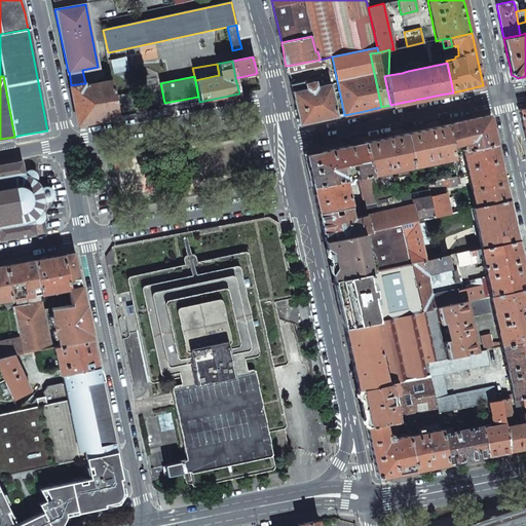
[(74,105),(77,124),(118,117),(114,97),(111,81),(84,86),(84,83),(71,85),(74,105)]
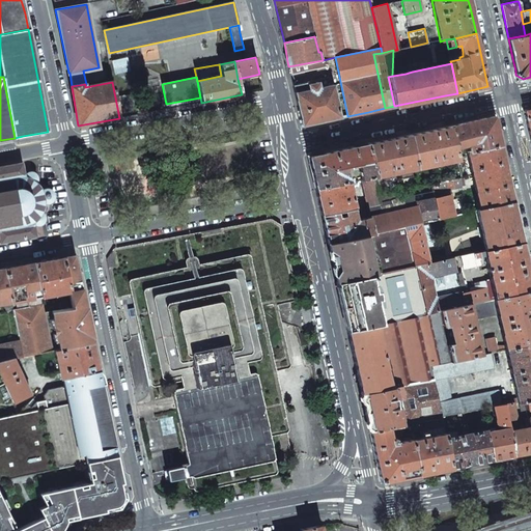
[(307,82),(292,85),(294,89),(295,92),(309,89),(308,84),(307,82)]
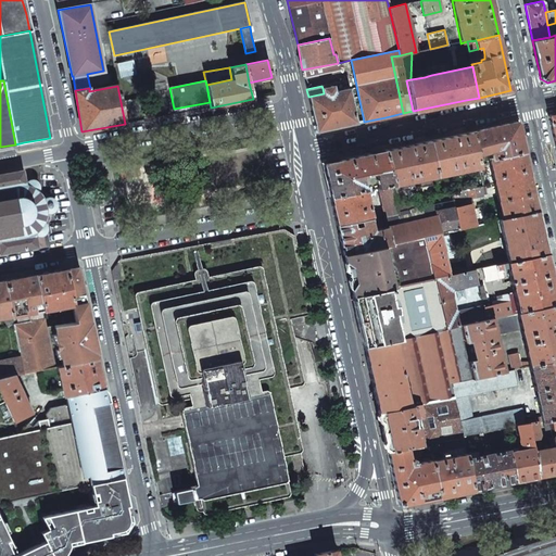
[(324,93),(308,97),(316,133),(338,127),(356,123),(349,88),(335,91),(333,86),(323,88),(324,93)]
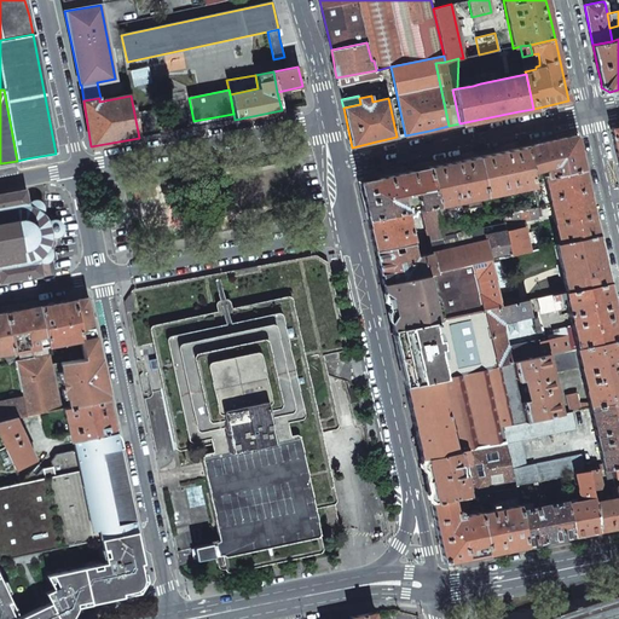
[(134,114),(139,138),(158,134),(155,110),(134,114)]
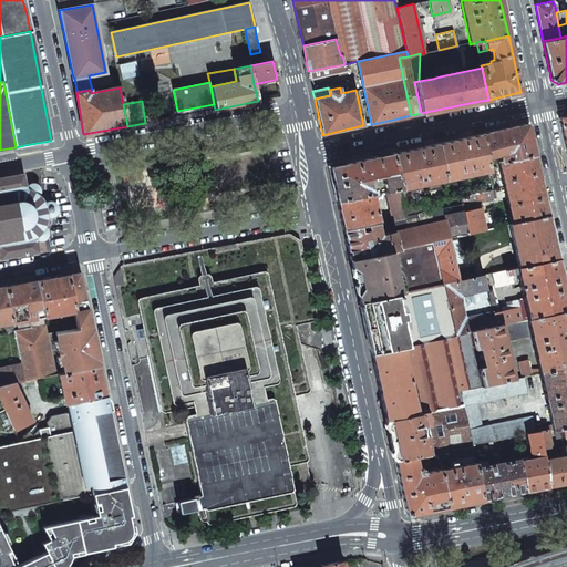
[(480,135),(485,160),(495,156),(498,151),(501,151),(503,162),(535,155),(528,125),(526,124),(492,132),(480,135)]
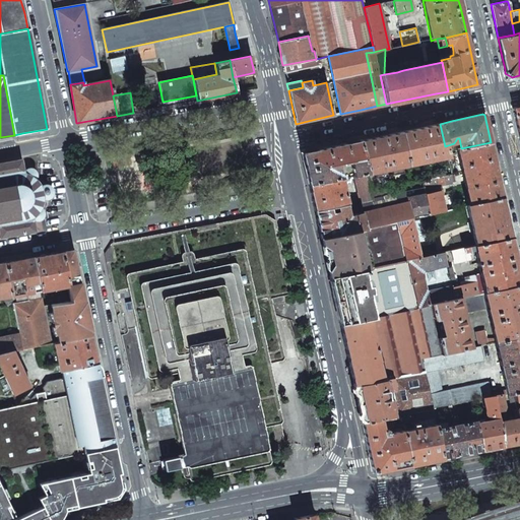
[(399,132),(406,165),(447,155),(445,146),(440,124),(417,129),(399,132)]
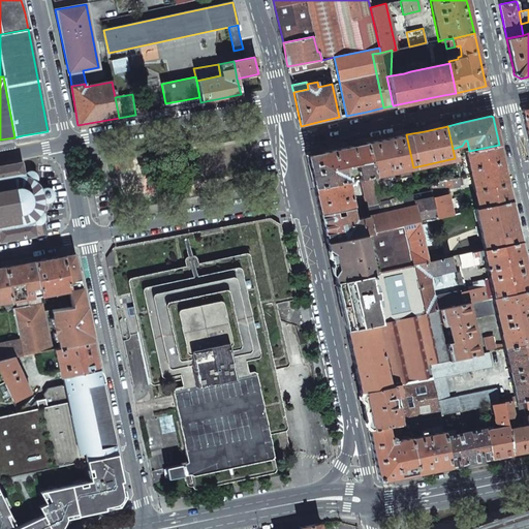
[(366,144),(373,176),(413,167),(406,134),(383,139),(366,144)]
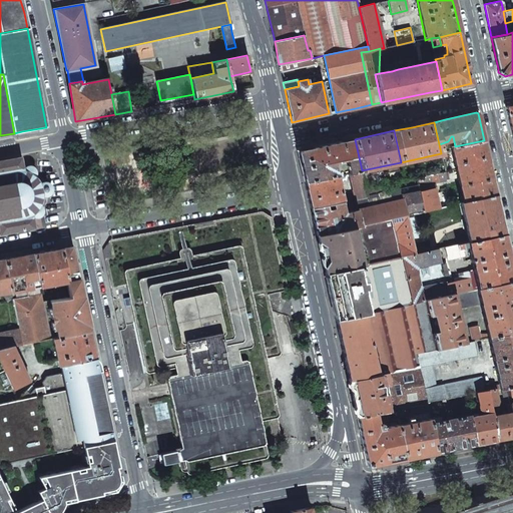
[(298,152),(305,182),(336,175),(335,171),(333,161),(337,161),(337,162),(342,161),(341,160),(346,159),(349,173),(362,171),(362,170),(355,139),(324,145),(299,151),(298,152)]
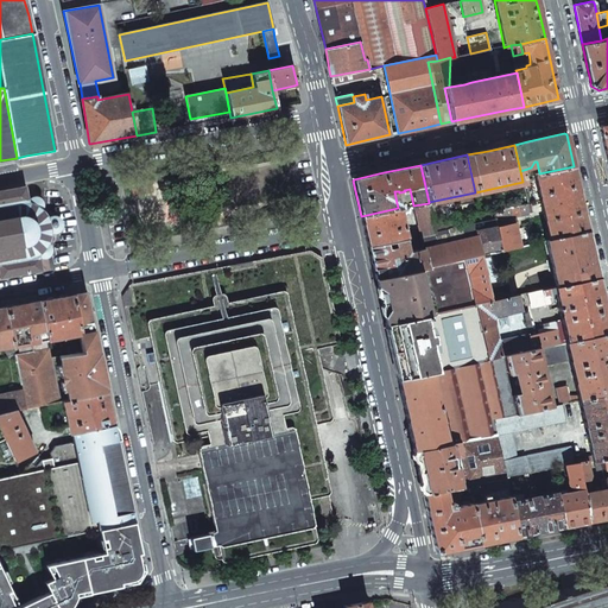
[(534,175),(550,240),(588,232),(580,197),(574,166),(539,173),(534,175)]
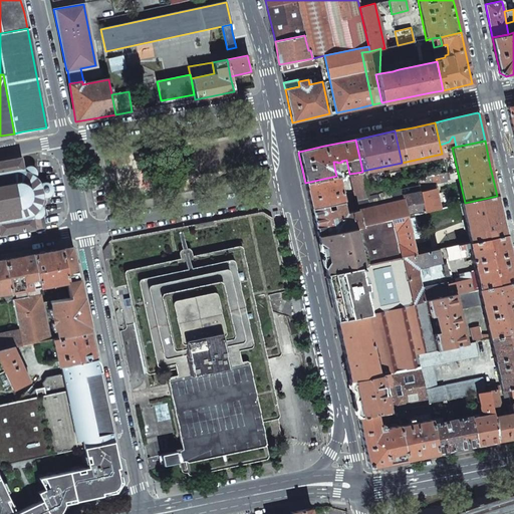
[(0,235),(35,229),(33,217),(35,218),(37,218),(39,218),(40,217),(41,216),(42,215),(43,213),(43,210),(42,210),(42,209),(41,207),(43,196),(44,197),(46,197),(49,196),(50,194),(51,192),(51,191),(51,188),(51,187),(50,186),(49,184),(47,184),(44,184),(41,185),(35,177),(35,175),(35,172),(35,170),(33,168),(32,167),(28,167),(25,169),(24,169),(24,170),(21,158),(0,161),(0,235)]
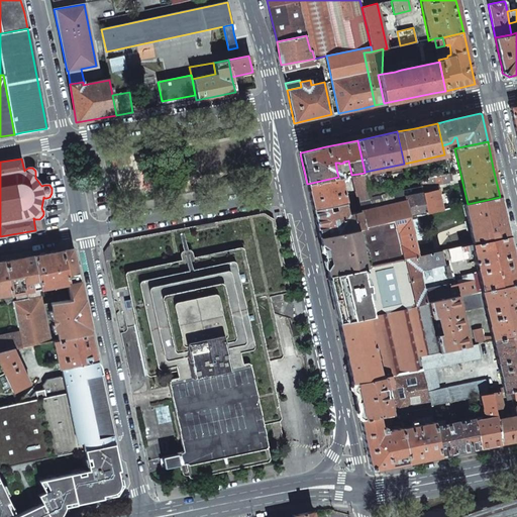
[(351,175),(357,201),(370,199),(368,190),(365,173),(351,175)]
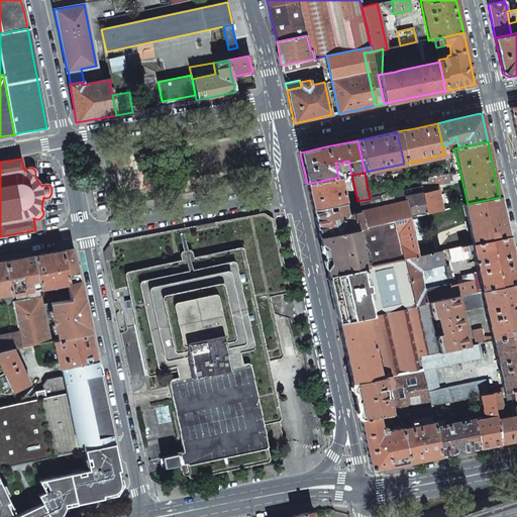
[(420,179),(421,187),(449,181),(447,174),(420,179)]
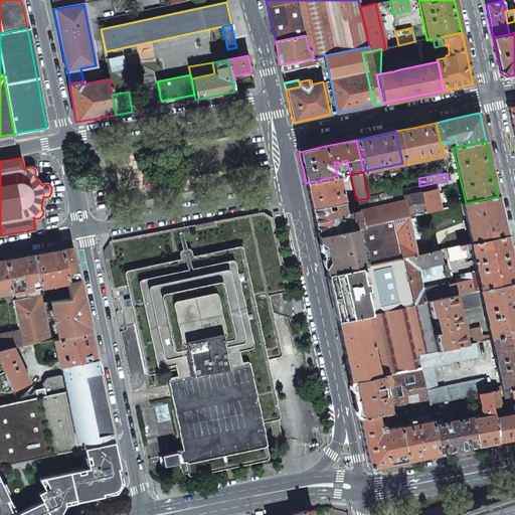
[(311,208),(343,201),(338,179),(337,177),(337,176),(306,183),(307,189),(311,208)]
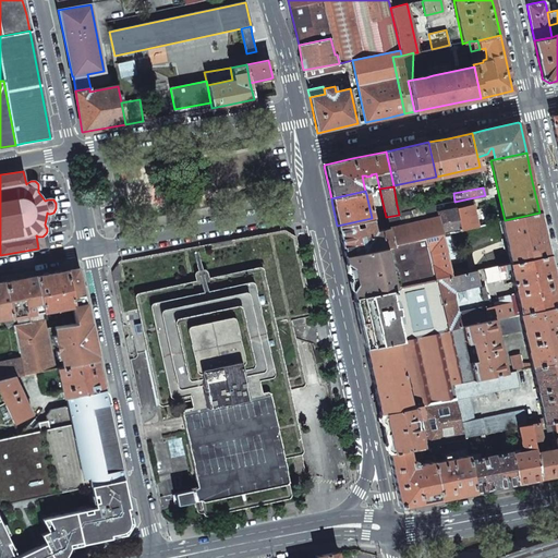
[(399,215),(401,225),(438,217),(437,210),(456,206),(455,202),(453,193),(440,196),(397,205),(399,215)]
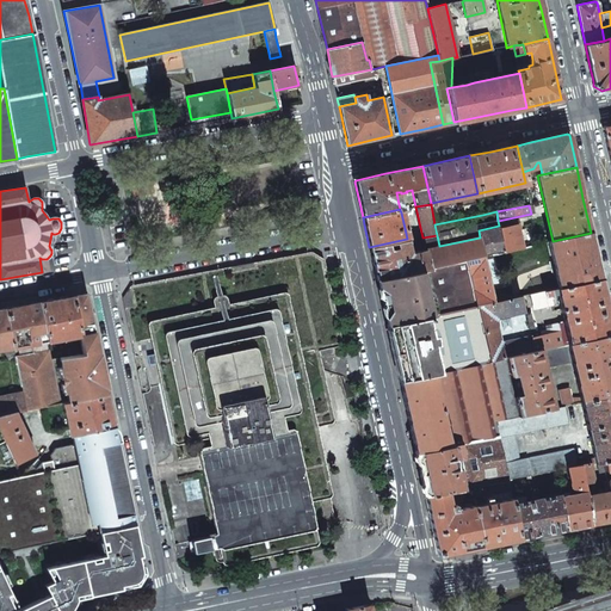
[(500,228),(505,251),(523,247),(518,224),(500,228)]
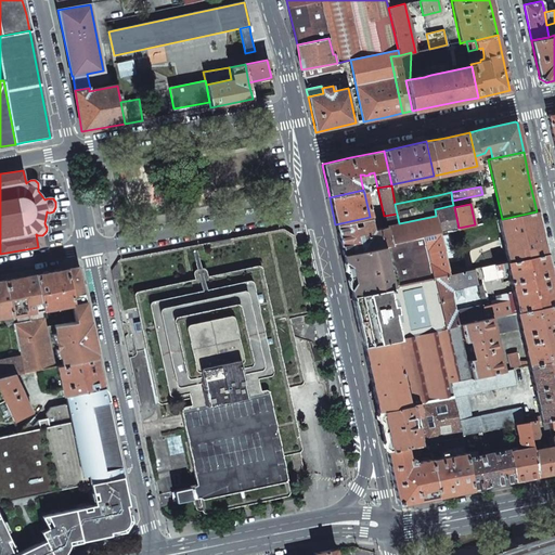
[(436,216),(439,232),(459,228),(454,207),(453,205),(435,209),(436,216)]
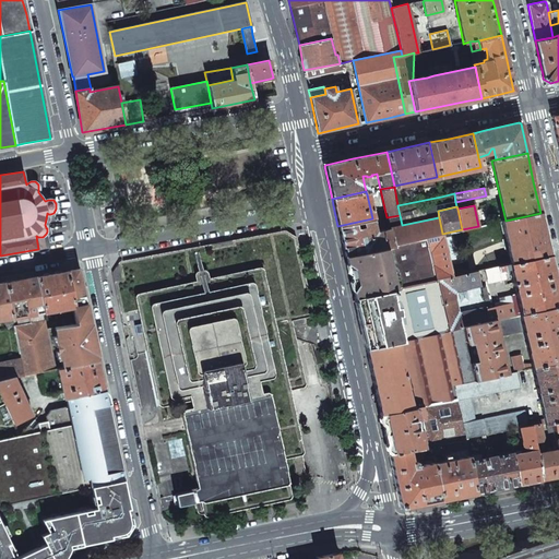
[(509,248),(512,263),(549,256),(544,230),(540,213),(506,221),(502,221),(507,238),(503,239),(504,241),(507,241),(508,246),(506,246),(506,249),(509,248)]
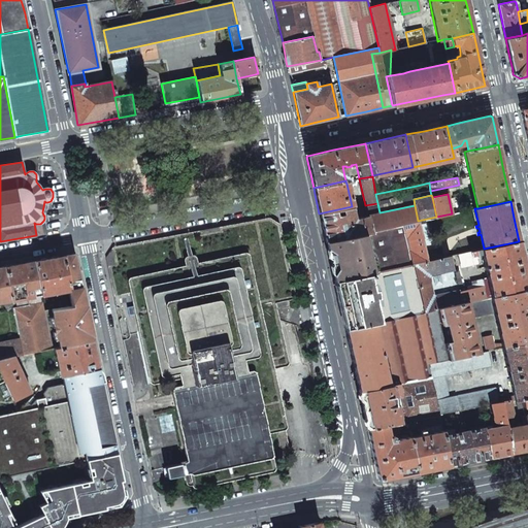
[(367,216),(371,231),(374,230),(402,225),(418,221),(415,205),(380,212),(367,216)]
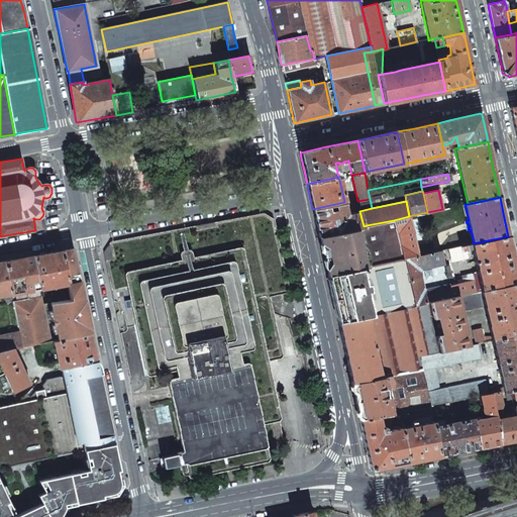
[(344,202),(312,209),(315,221),(346,214),(344,202)]
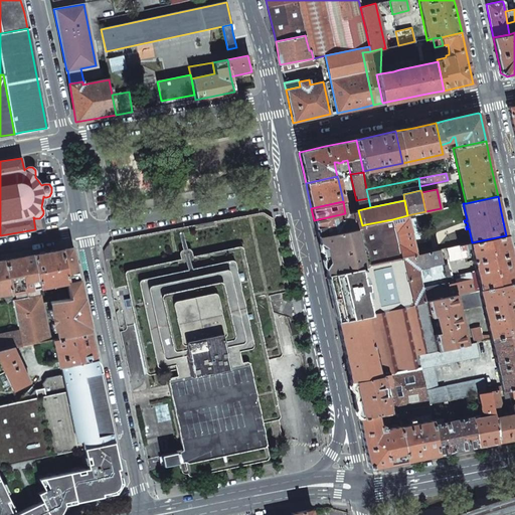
[(345,213),(314,220),(317,232),(317,235),(319,234),(353,227),(359,226),(362,225),(358,210),(345,213)]
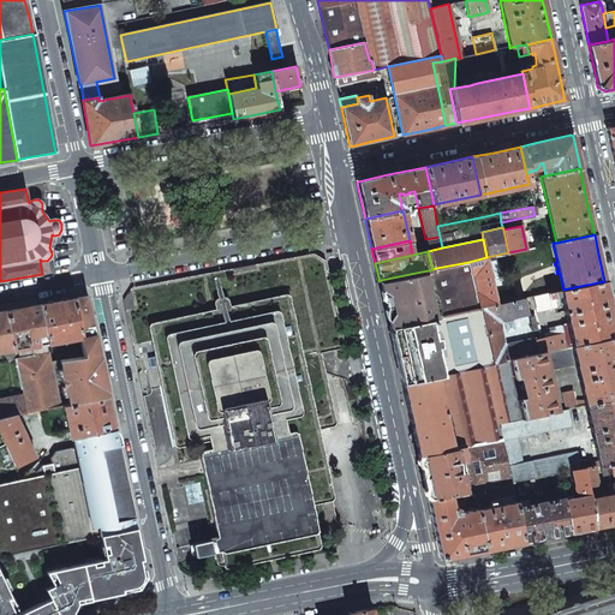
[(123,300),(142,392),(151,389),(163,387),(151,326),(286,297),(299,356),(321,352),(345,347),(326,261),(314,254),(132,288),(123,300)]
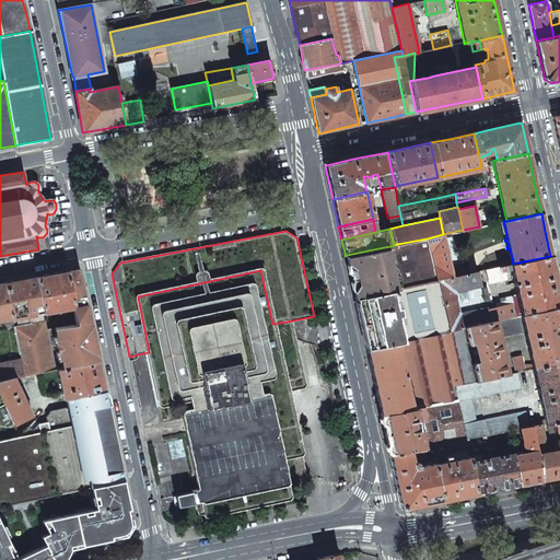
[(436,280),(439,280),(453,277),(451,267),(443,234),(427,238),(431,254),(433,264),(436,280)]
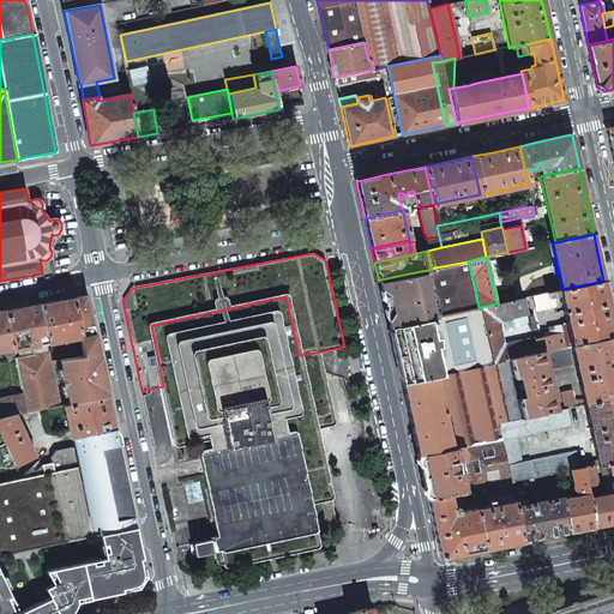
[(428,270),(439,317),(479,307),(475,289),(473,278),(468,262),(435,268),(432,269),(428,270)]
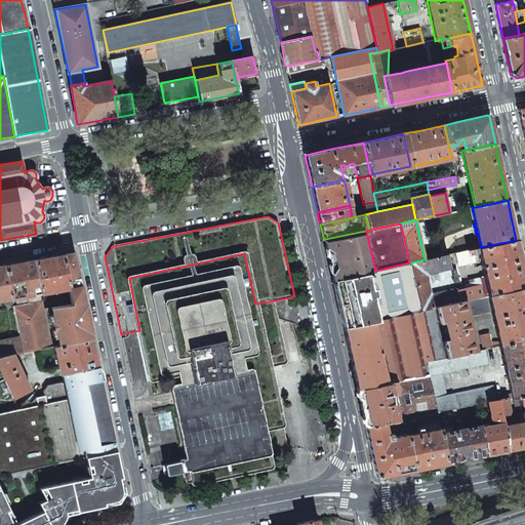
[(375,271),(366,231),(360,232),(325,239),(330,258),(334,279),(365,273),(368,272),(369,272),(374,271),(375,271)]
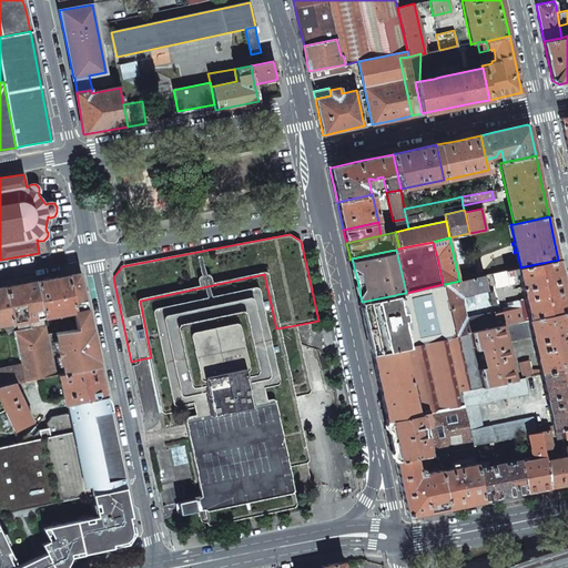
[(517,269),(524,300),(528,320),(567,311),(567,303),(564,283),(558,260),(520,267),(517,269)]
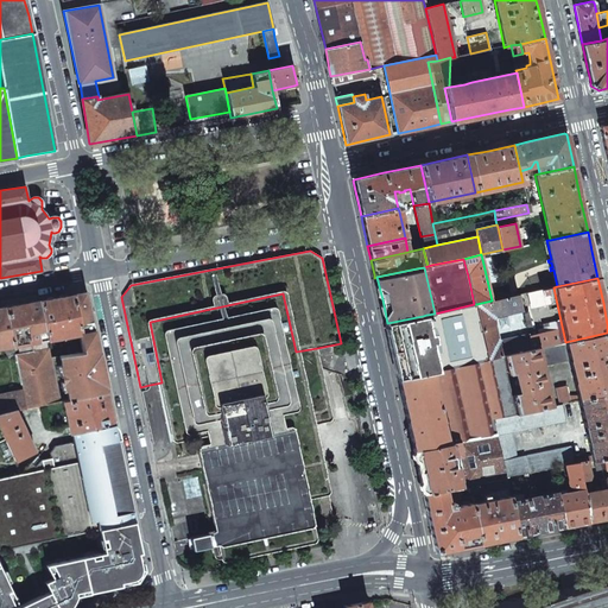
[(492,301),(511,297),(508,286),(489,290),(492,301)]
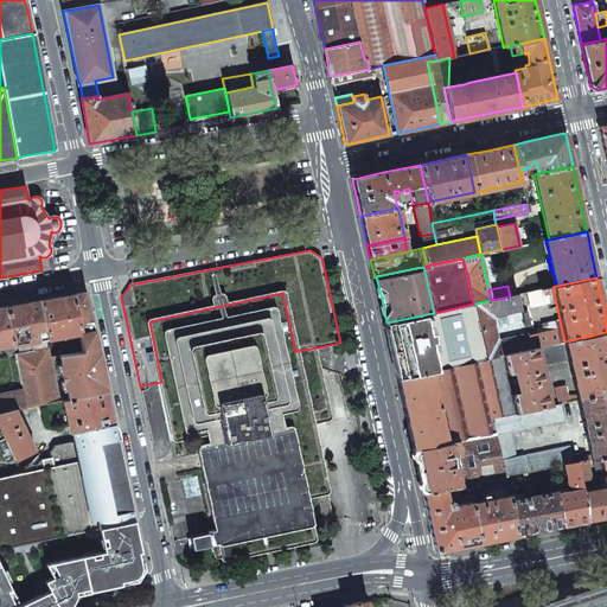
[(80,334),(84,351),(87,365),(100,363),(85,298),(80,293),(76,294),(72,294),(80,334)]
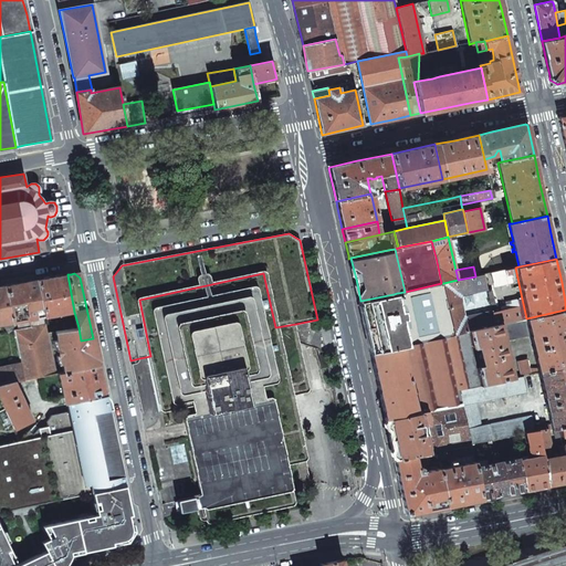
[(194,459),(207,520),(210,522),(291,503),(293,501),(290,488),(284,462),(303,458),(299,436),(285,439),(276,399),(290,396),(275,327),(263,273),(139,300),(150,356),(163,410),(194,404),(196,415),(205,454),(196,457),(194,459)]
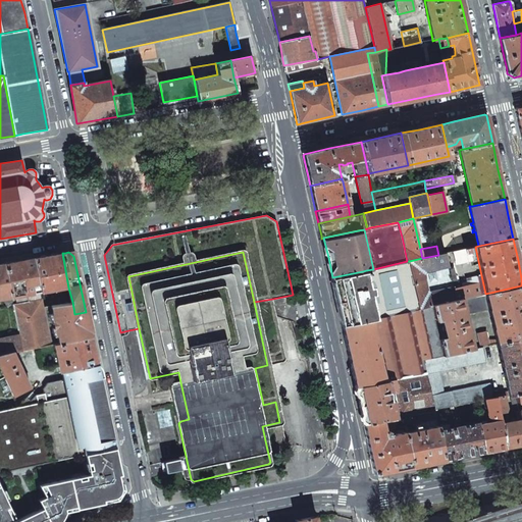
[(42,257),(34,259),(40,293),(68,288),(62,253),(57,254),(42,257)]
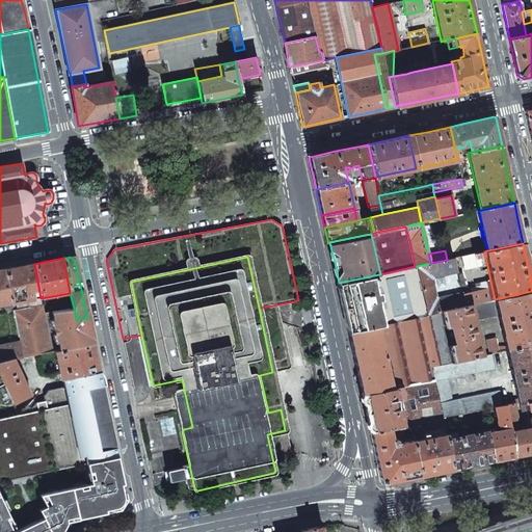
[(464,306),(461,295),(461,293),(435,298),(430,276),(456,271),(454,258),(447,260),(430,263),(417,266),(427,314),(440,312),(464,306)]
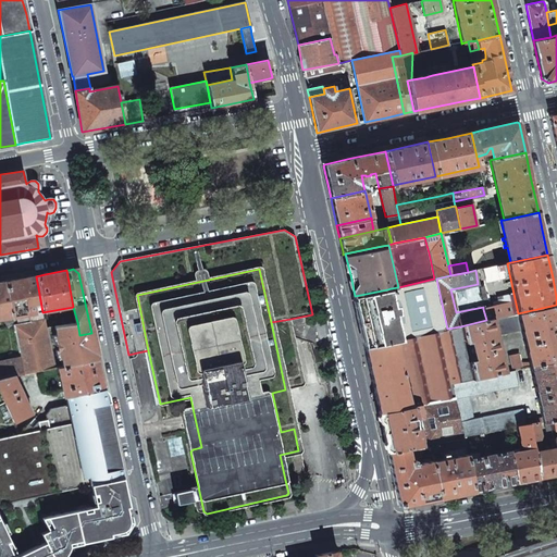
[(5,282),(12,318),(31,314),(42,312),(36,276),(21,279),(5,282)]
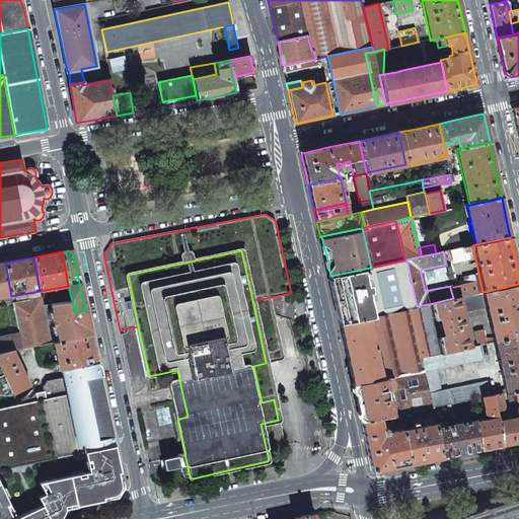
[(368,284),(369,291),(367,292),(372,316),(409,308),(417,306),(406,260),(404,260),(371,268),(370,268),(365,269),(364,269),(361,270),(365,284),(368,284)]
